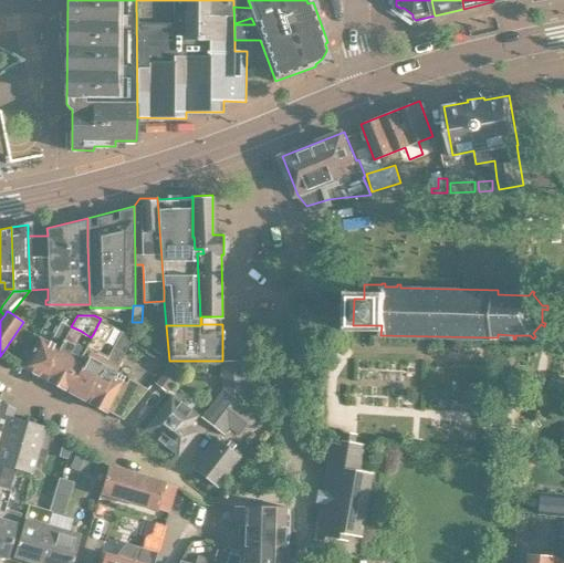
[(80,358),(64,388),(84,399),(101,369),(107,355),(100,351),(113,325),(101,319),(93,334),(91,337),(80,358)]
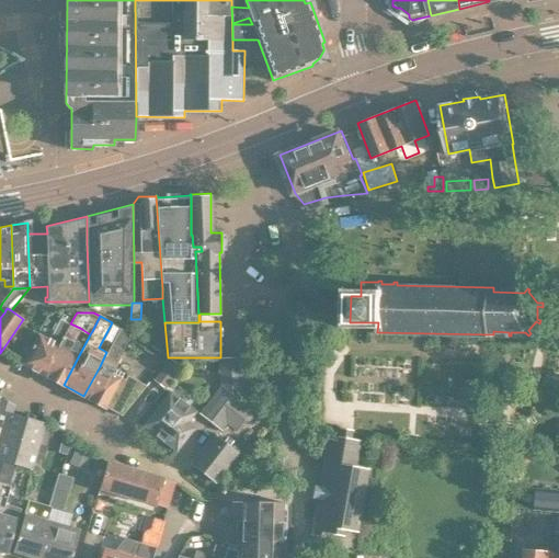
[(38,334),(23,364),(44,375),(70,323),(60,318),(49,340),(38,334)]
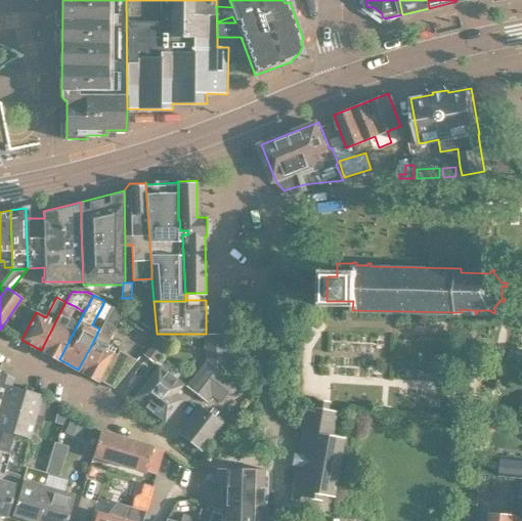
[(66,302),(41,350),(59,359),(74,332),(64,327),(75,306),(66,302)]
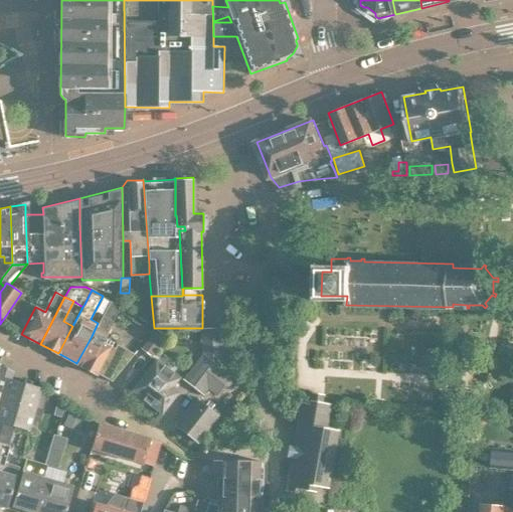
[(92,336),(76,363),(97,373),(98,372),(109,350),(112,345),(114,341),(105,336),(119,309),(109,303),(103,314),(98,323),(92,336)]
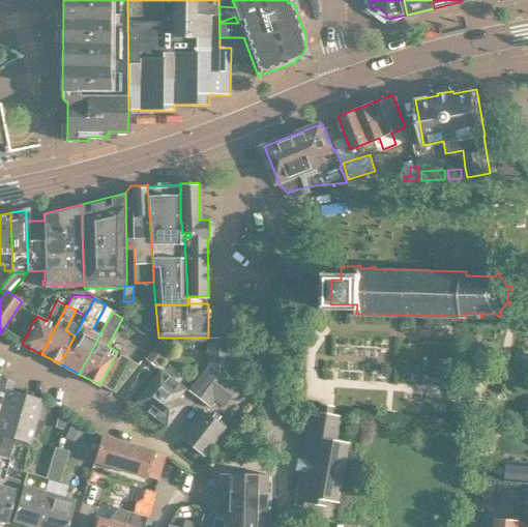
[(209,339),(209,362),(229,377),(228,339),(209,339)]
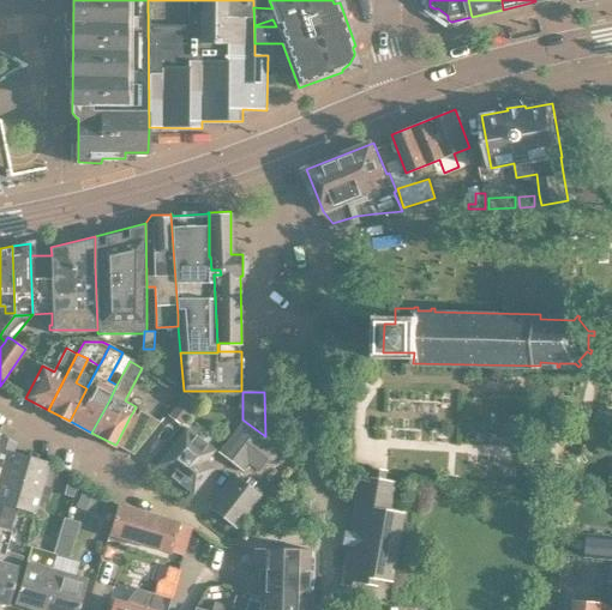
[(183,423),(198,402),(187,393),(171,414),(183,423)]
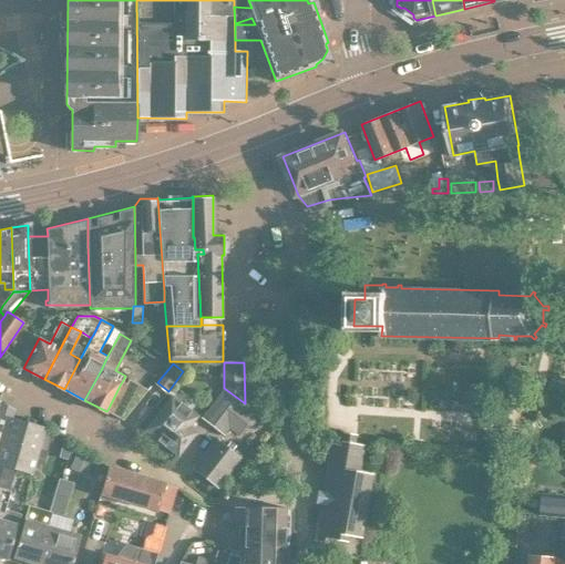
[(127,382),(123,380),(120,386),(108,410),(124,419),(149,388),(130,377),(127,382)]
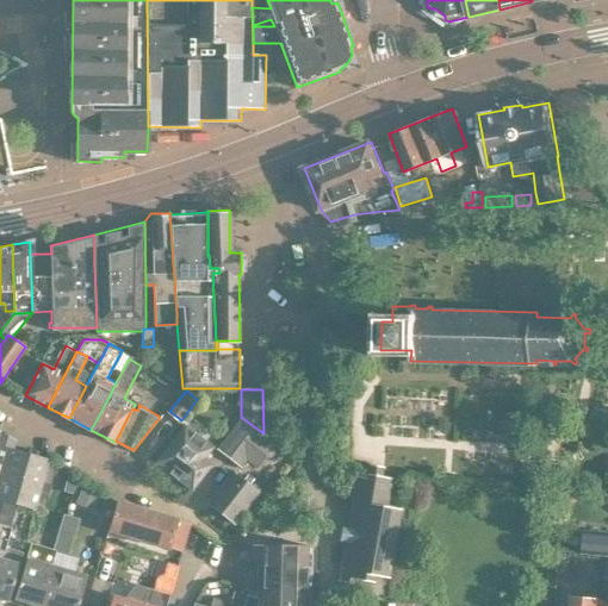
[(254,429),(242,420),(219,450),(230,460),(254,429)]
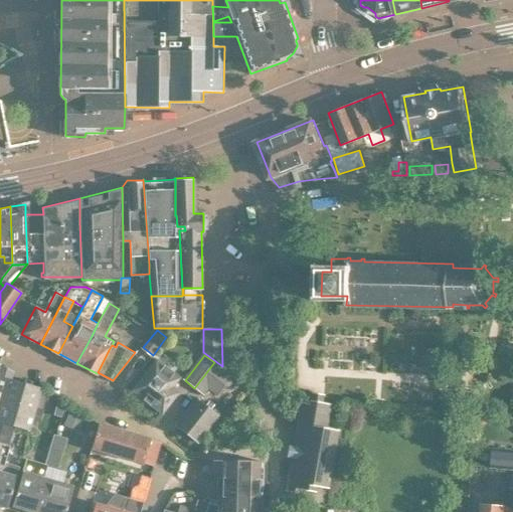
[(133,390),(163,414),(180,393),(173,387),(180,379),(157,360),(133,390)]
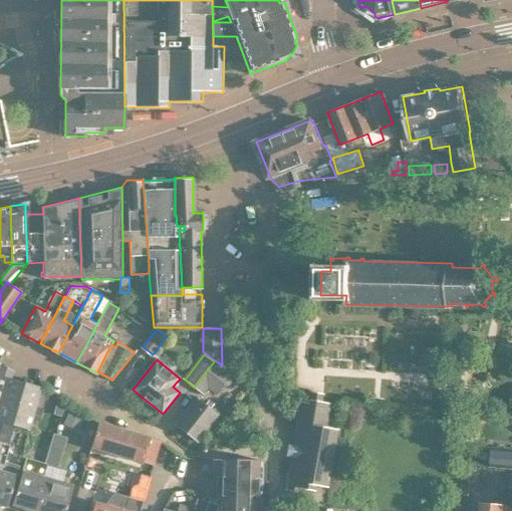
[(232,375),(214,361),(194,388),(203,394),(208,388),(217,395),(232,375)]
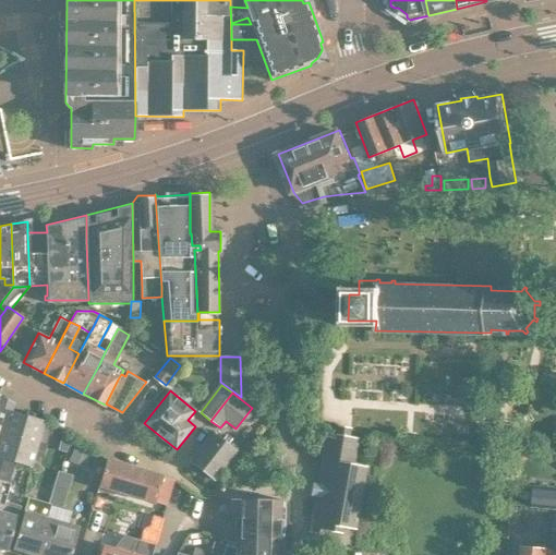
[(14,402),(0,394),(0,457),(3,458),(31,466),(34,453),(38,437),(44,420),(12,411),(14,402)]
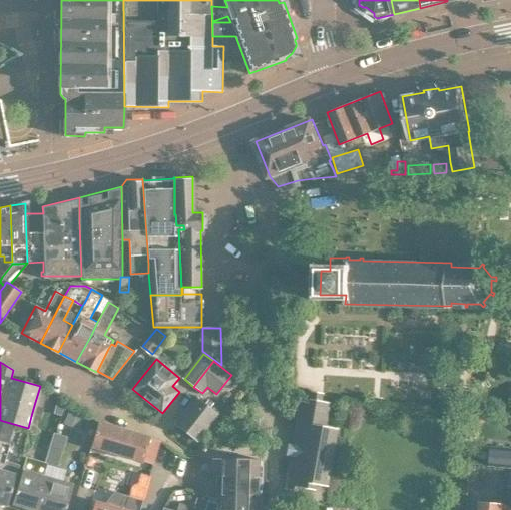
[(35,402),(31,416),(39,418),(43,405),(47,390),(40,386),(35,402)]
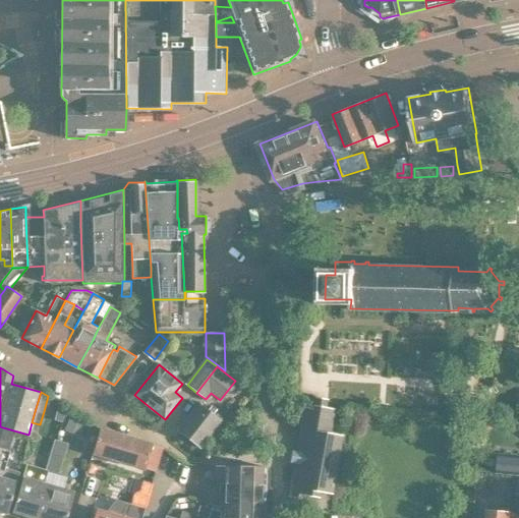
[(312,409),(305,408),(288,498),(297,500),(298,496),(319,500),(320,494),(331,496),(342,437),(331,435),(335,410),(327,408),(329,398),(314,396),(312,409)]
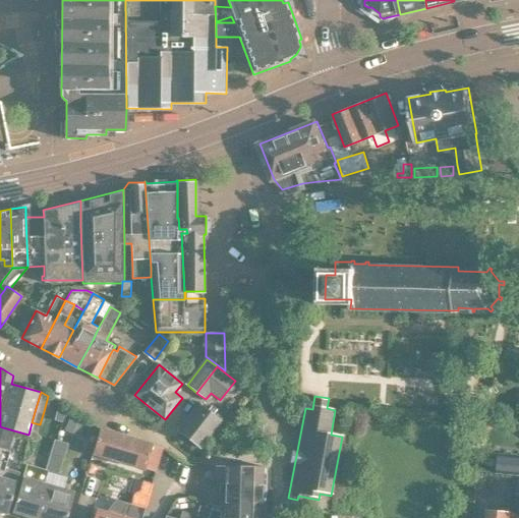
[(199,404),(179,430),(200,448),(213,433),(221,422),(222,421),(199,404)]
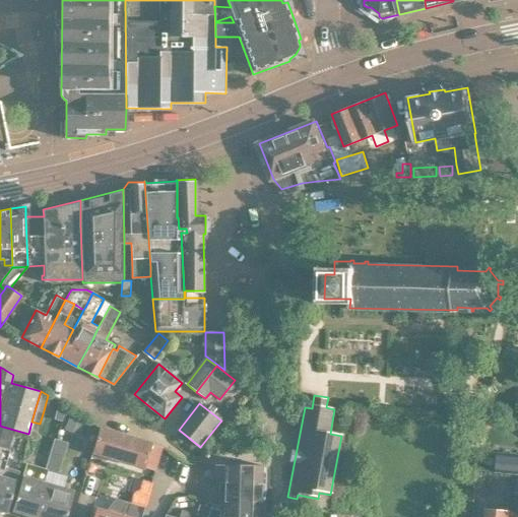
[(81,431),(85,419),(69,413),(65,425),(81,431)]
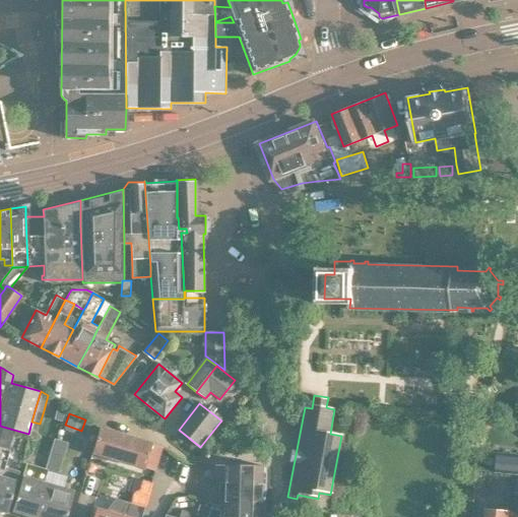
[(224,426),(220,422),(212,432),(217,436),(224,426)]
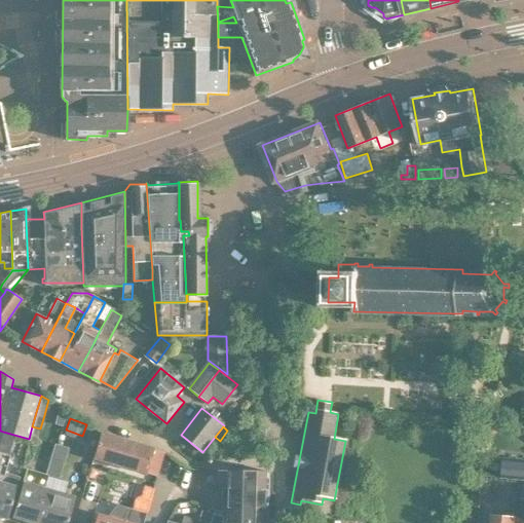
[(0,514),(8,517),(17,488),(21,477),(4,473),(6,467),(9,455),(0,451),(0,441),(3,432),(0,431),(0,514)]
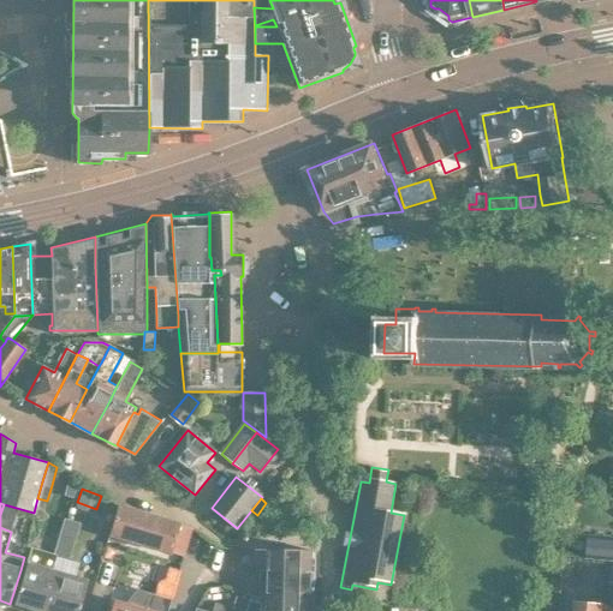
[(183,522),(119,504),(109,535),(173,555),(183,522)]
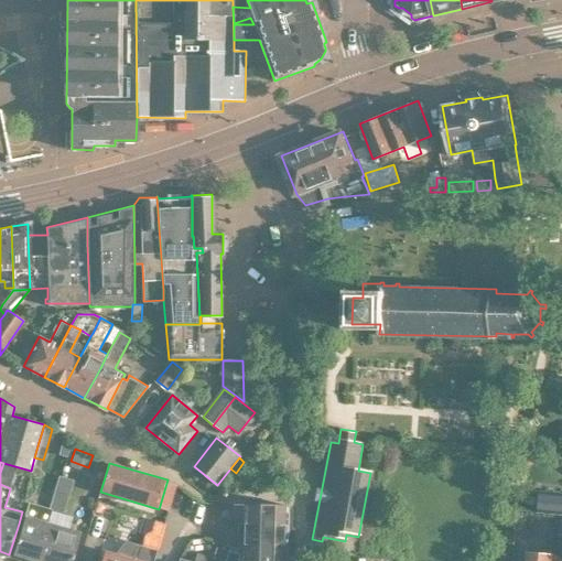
[(60,476),(54,493),(68,496),(73,481),(60,476)]
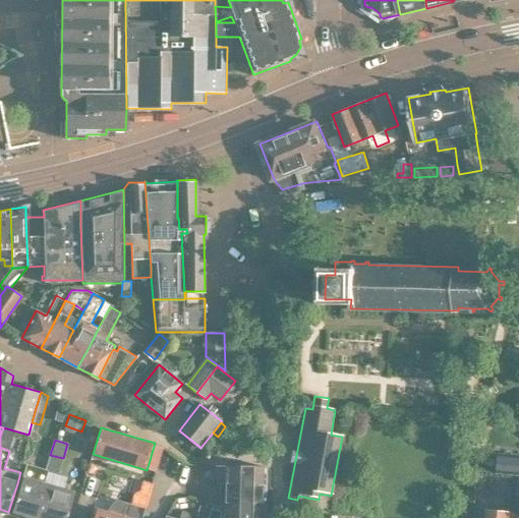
[(518,454),(482,450),(480,468),(518,472),(518,454)]
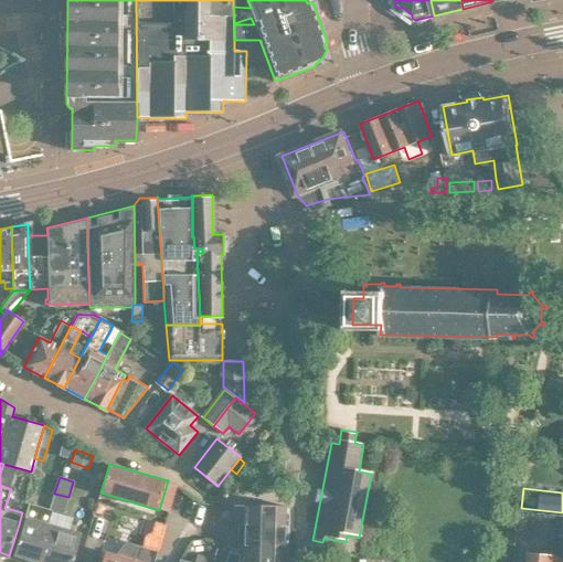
[(64,515),(68,497),(54,494),(50,510),(29,505),(14,554),(39,561),(42,561),(53,526),(60,528),(63,515),(64,515)]
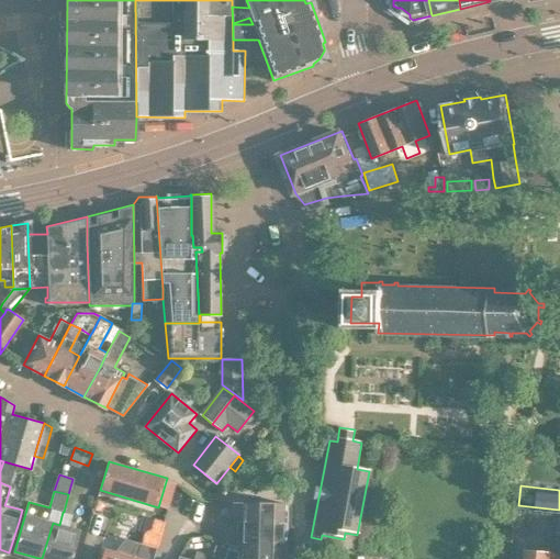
[(284,558),(287,505),(280,504),(233,503),(232,523),(239,523),(238,540),(242,540),(242,544),(242,552),(241,558),(284,558)]
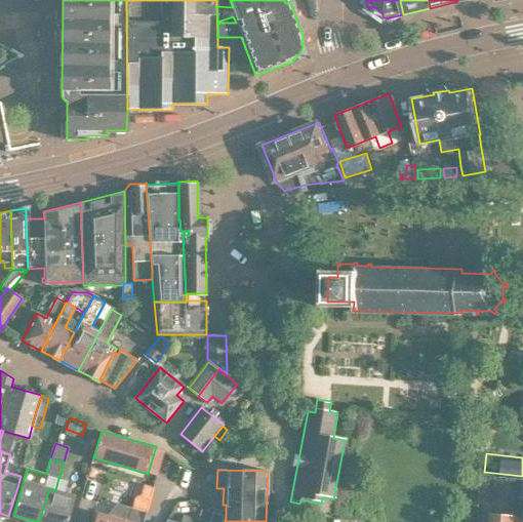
[(522,483),(521,496),(514,495),(512,516),(493,514),(492,521),(522,521),(522,483)]
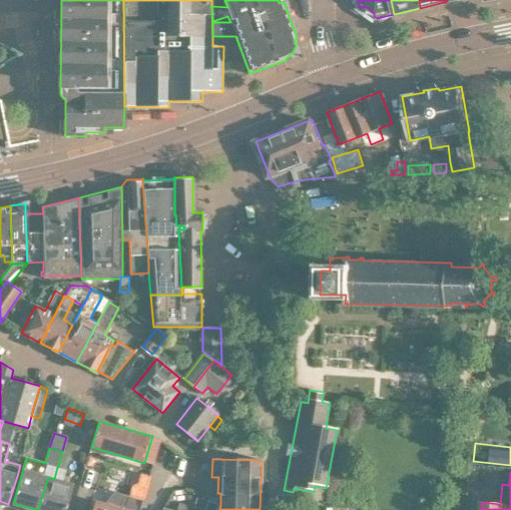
[(95,501),(92,509),(140,509),(151,476),(141,473),(138,482),(132,485),(129,496),(124,495),(112,506),(95,501)]
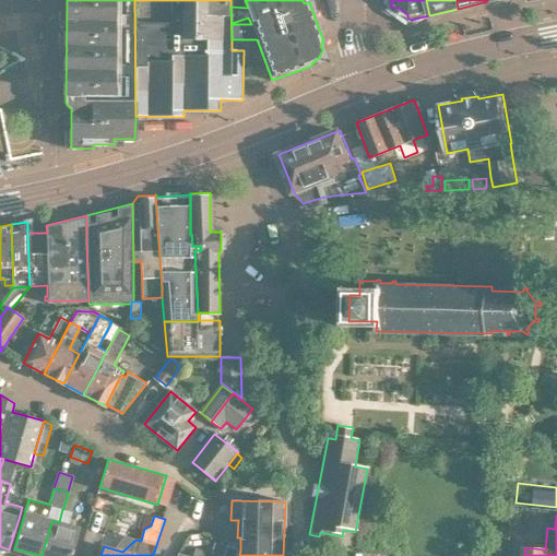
[(71,555),(80,528),(59,522),(52,520),(42,555),(71,555)]
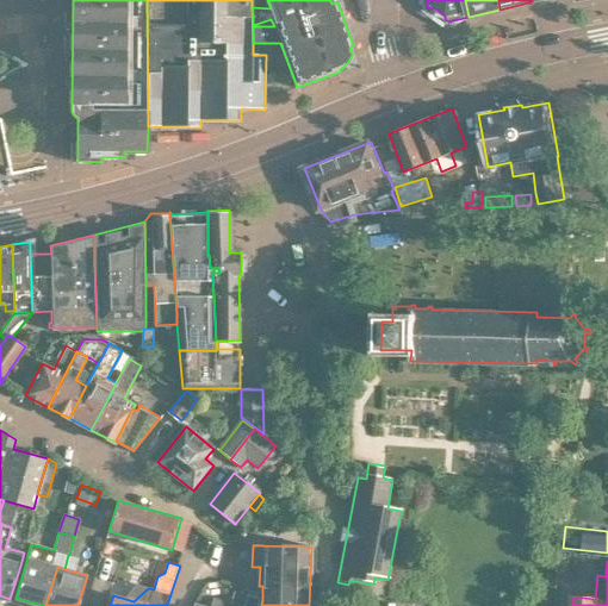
[(261,605),(262,599),(247,594),(242,605),(240,605),(213,598),(210,605),(205,605),(196,603),(193,605),(261,605)]
